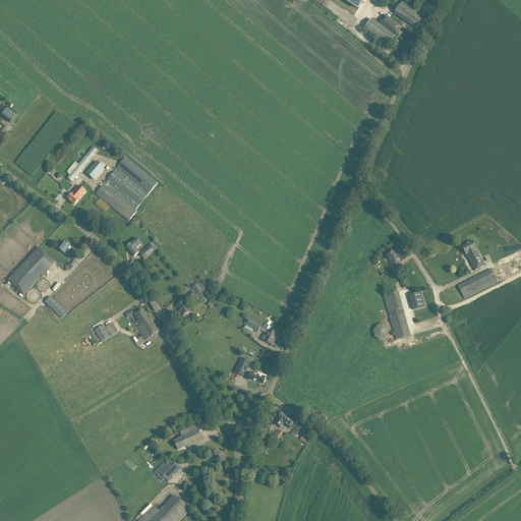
[(343,0),(357,9),(363,0),(343,0)]
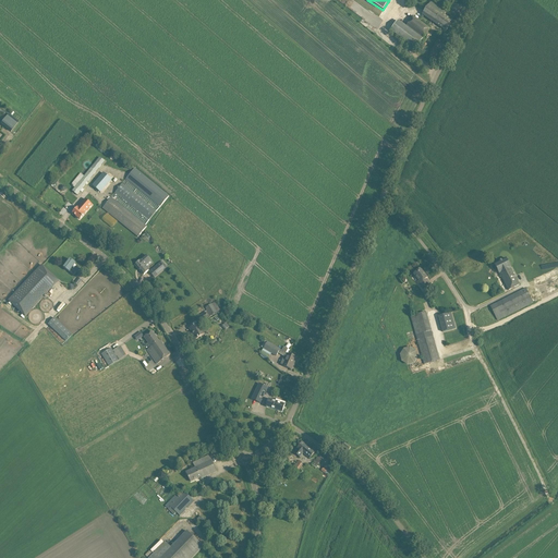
[(422,14),(445,31),(451,21),(444,15),(446,13),(431,2),(422,14)]
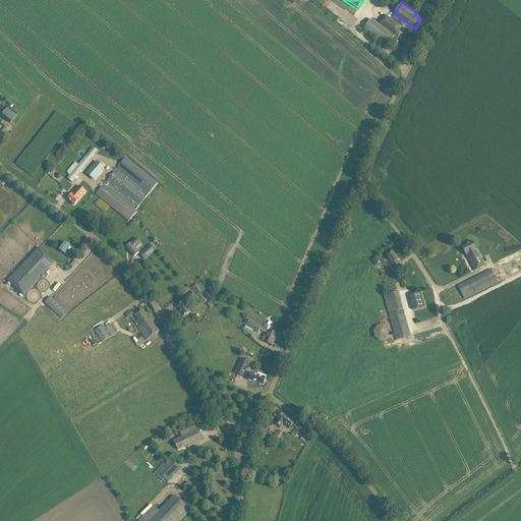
[(380,24),(395,36),(401,27),(386,15),(380,24)]
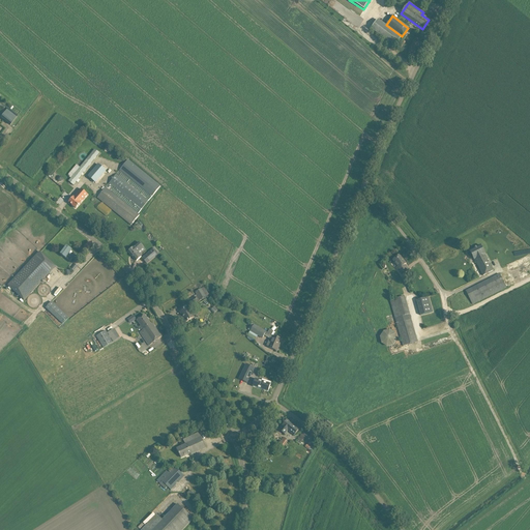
[(394,47),(401,37),(378,21),(371,29),(394,47)]
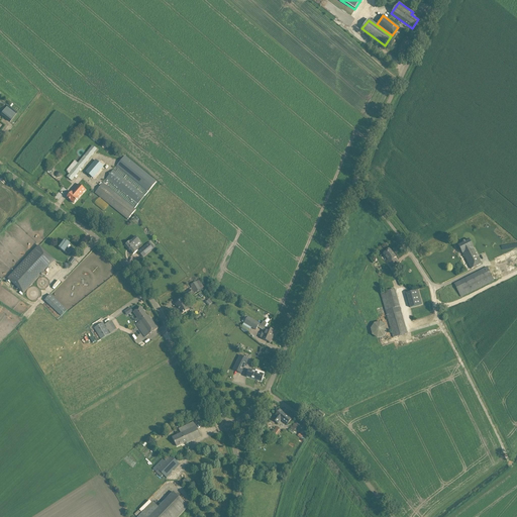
[(3,117),(7,112),(14,117),(17,113),(8,106),(1,115),(3,117)]
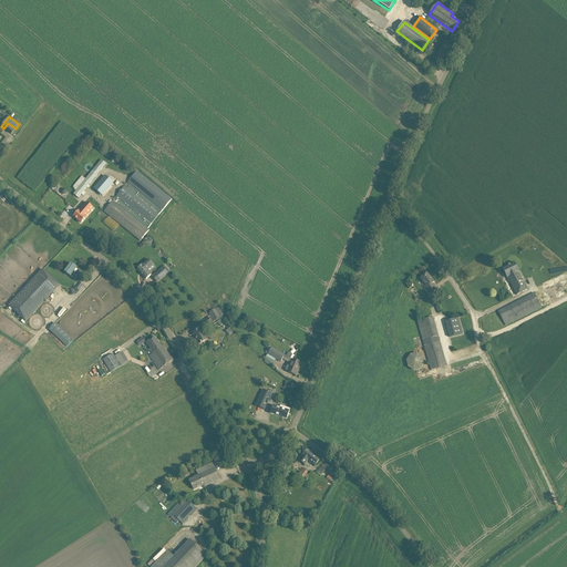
[(76,191),(73,194),(79,198),(80,197),(82,195),(84,192),(106,164),(101,161),(85,179),(82,176),(73,187),(78,189),(76,191)]
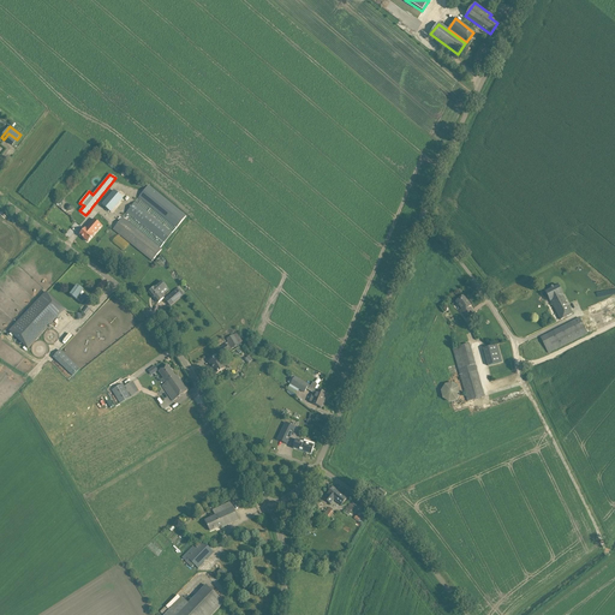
[(138,198),(177,228),(186,216),(149,186),(138,198)]
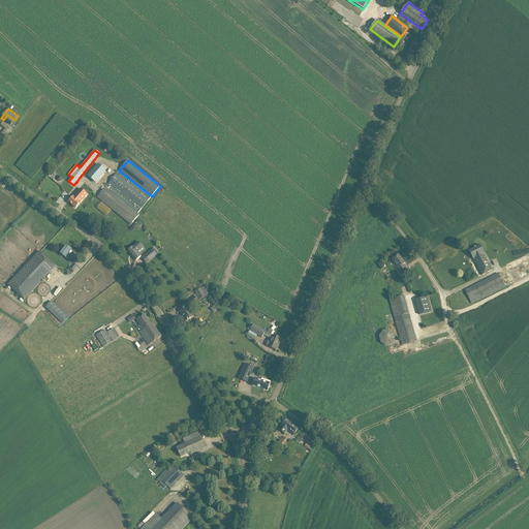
[(98,164),(88,176),(95,183),(105,170),(98,164)]
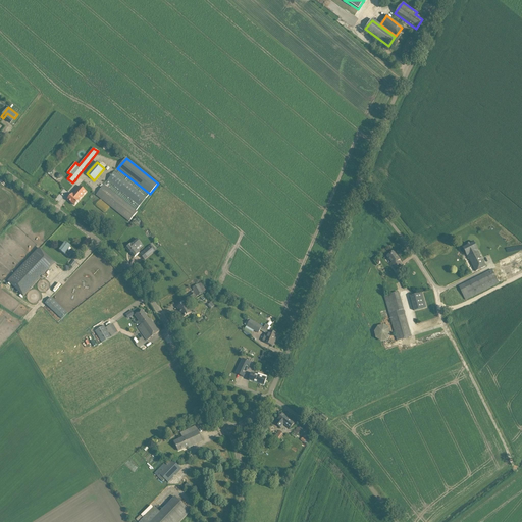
[(107,180),(140,207),(147,198),(114,171),(107,180)]
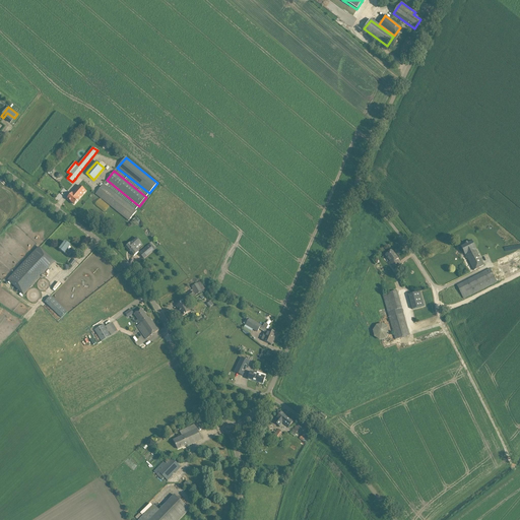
[(137,211),(104,184),(95,194),(129,221),(137,211)]
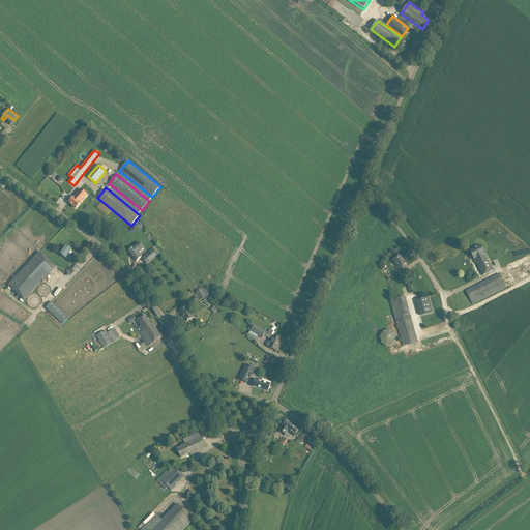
[(69,203),(76,208),(80,204),(81,204),(88,195),(81,189),(69,203)]
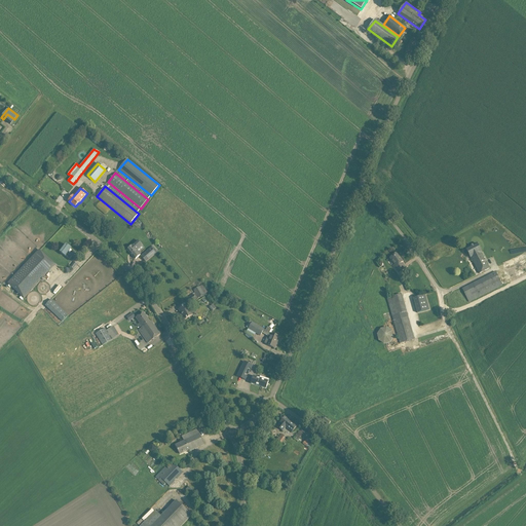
[(127,250),(136,259),(141,255),(137,251),(143,246),(138,240),(127,250)]
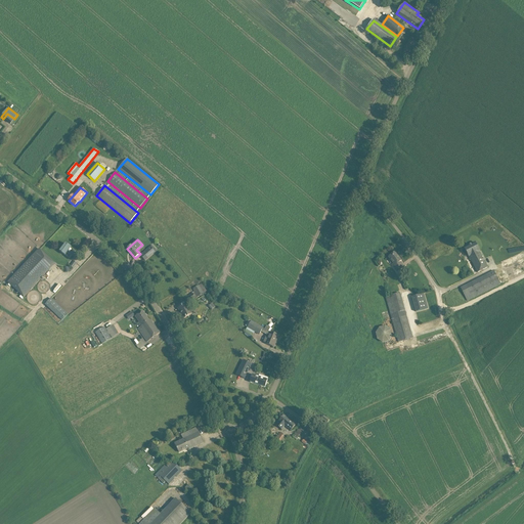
[(465,249),(469,257),(477,273),(487,268),(479,253),(479,252),(475,243),(465,249)]
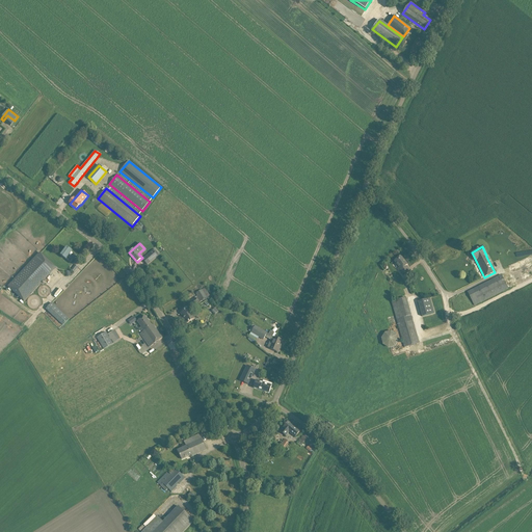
[(61,256),(71,263),(73,260),(69,257),(72,251),(67,247),(61,256)]
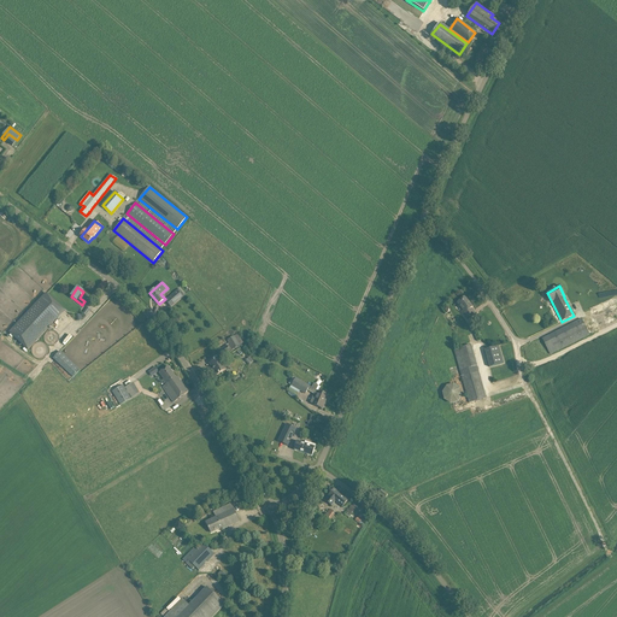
[(183,297),(177,291),(165,301),(171,307),(183,297)]
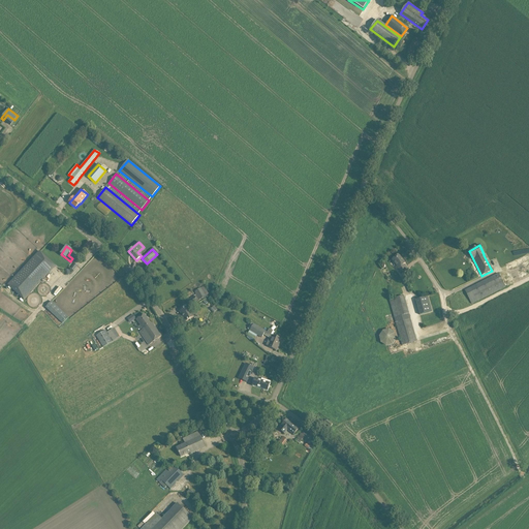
[(39,251),(8,285),(24,301),(56,267),(39,251)]
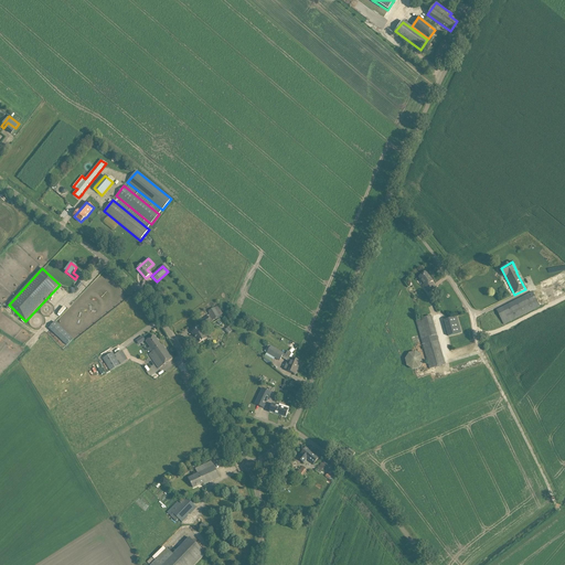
[(426,287),(424,288),(428,294),(434,289),(432,286),(433,285),(432,283),(433,281),(426,273),(419,278),(426,287)]
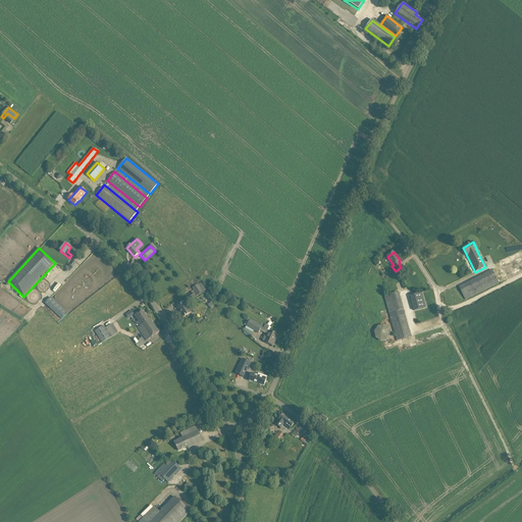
[(514,285),(521,285),(521,283),(521,270),(521,269),(515,269),(510,274),(510,280),(514,285)]
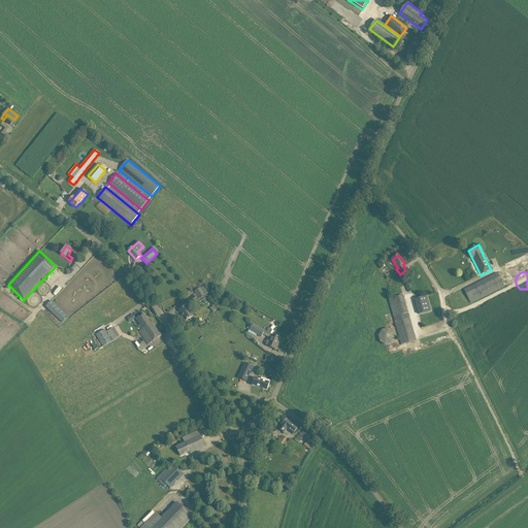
[(464,290),(470,303),(504,287),(497,273),(464,290)]
